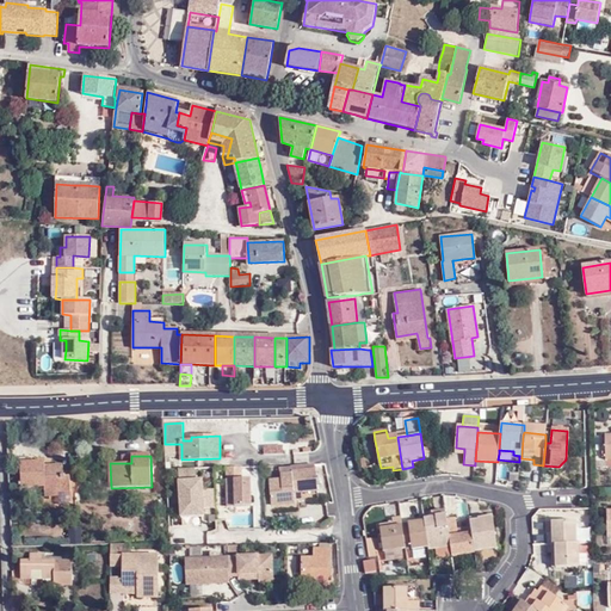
[(45,487),(45,492),(57,492),(71,492),(71,476),(63,476),(62,466),(44,467),(44,462),(20,463),(22,487),(45,487)]
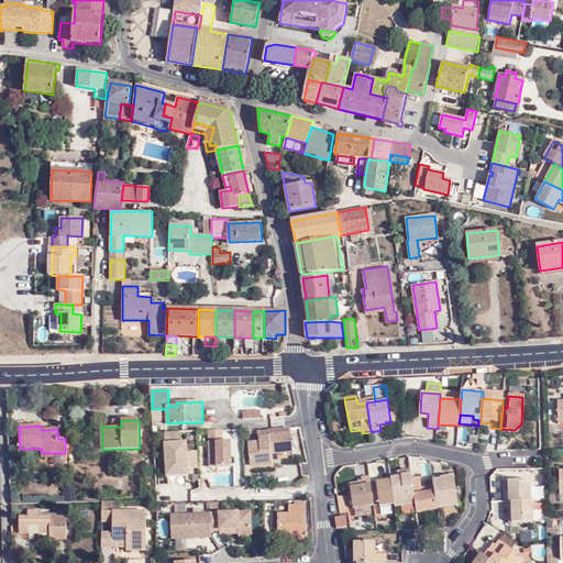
[(278,453),(293,451),(290,428),(268,430),(268,437),(258,438),(260,442),(249,443),(251,465),(272,463),(272,462),(272,454),(278,453)]
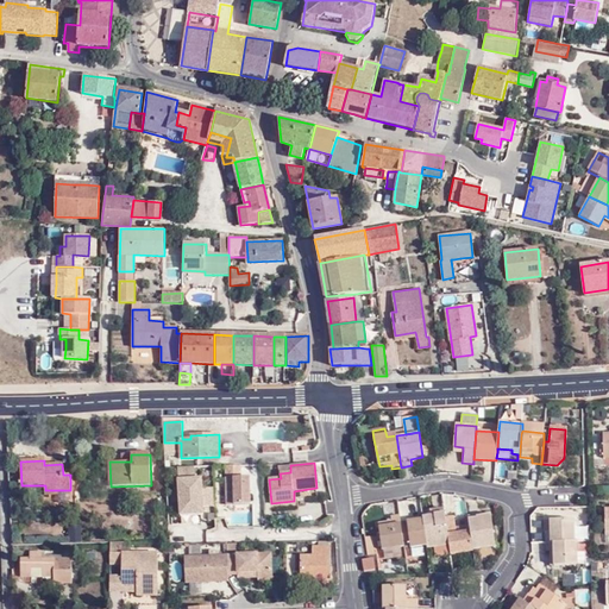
[(180,465),(181,512),(206,512),(205,472),(195,472),(195,464),(180,465)]
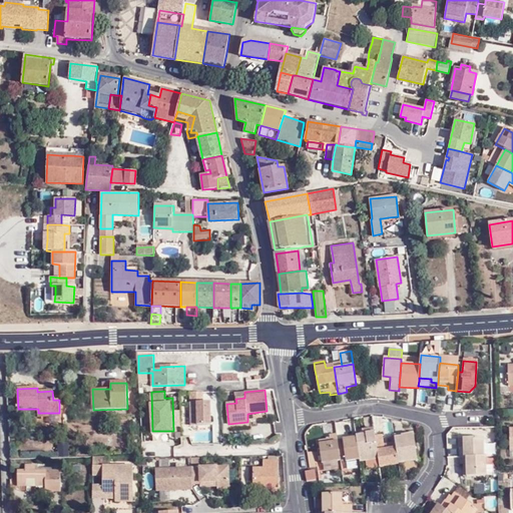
[(203,403),(202,392),(188,392),(189,425),(211,425),(210,402),(203,403)]
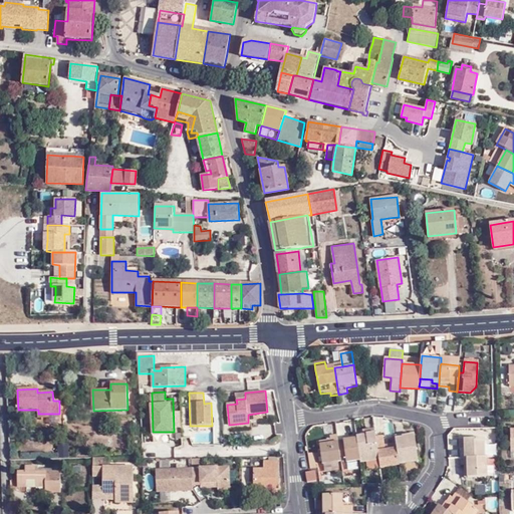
[(383,434),(376,435),(379,460),(380,467),(400,464),(398,448),(386,449),(386,445),(383,434)]
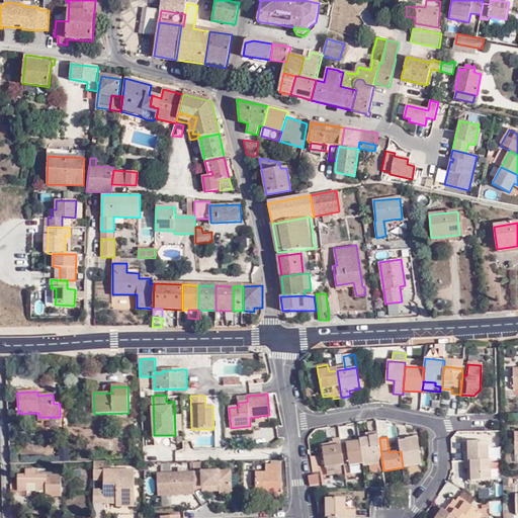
[(363,463),(364,466),(371,464),(382,463),(379,438),(360,441),(363,463)]
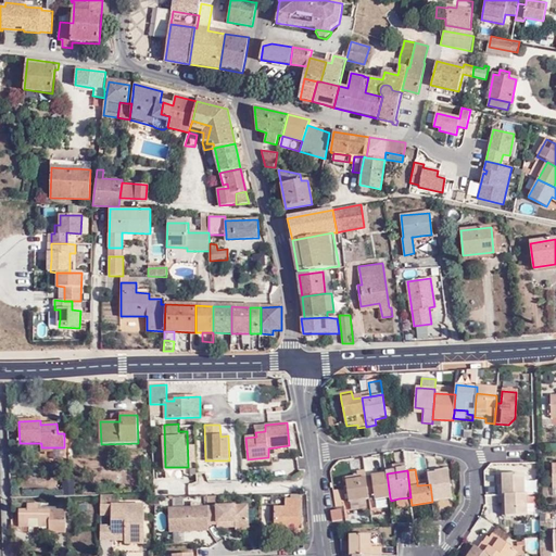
[(429,476),(429,479),(430,484),(432,502),(452,498),(449,472),(429,476)]
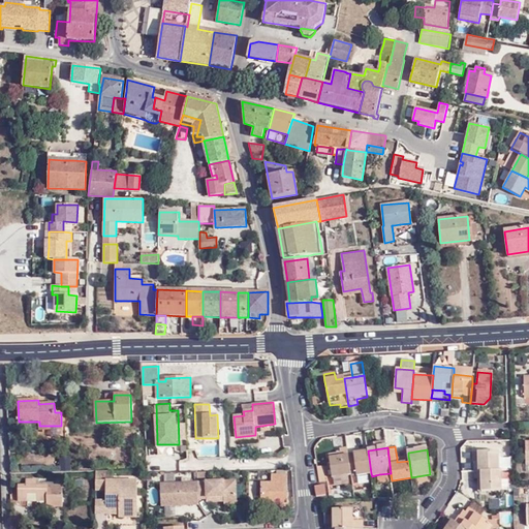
[(352,477),(348,454),(348,450),(340,452),(341,457),(330,458),(334,480),(349,477),(352,477)]
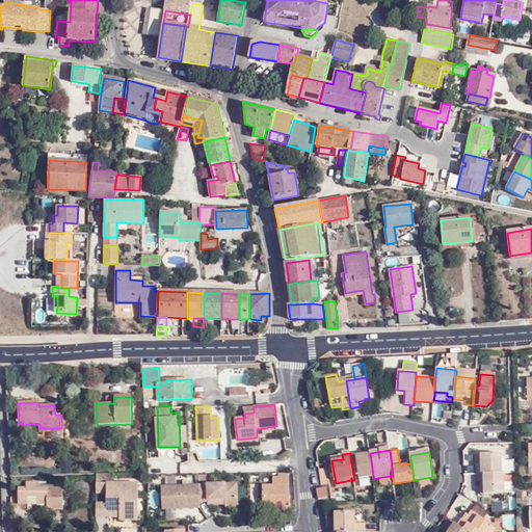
[(373,476),(370,453),(350,456),(354,480),(373,476)]
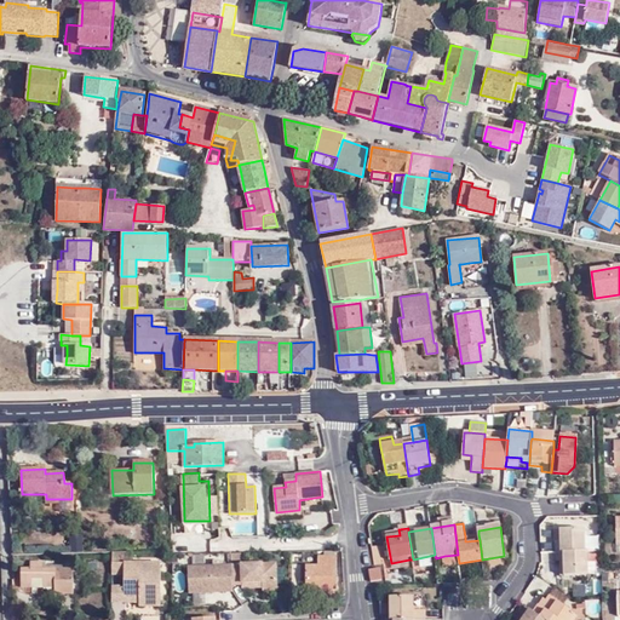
[(561,541),(556,541),(556,554),(585,552),(584,530),(560,530),(561,541)]
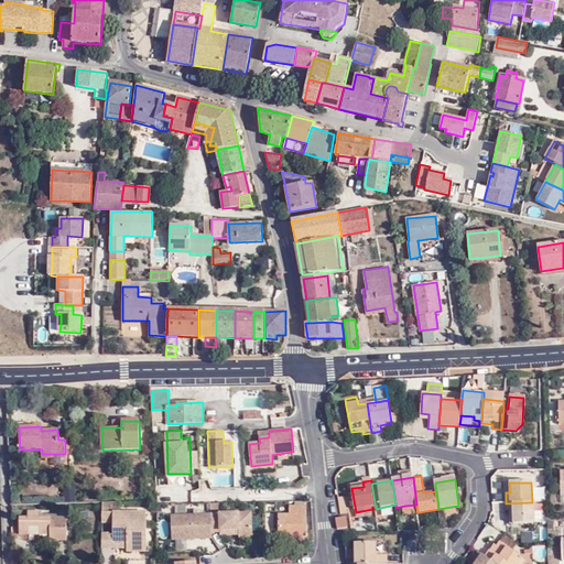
[(119,510),(119,501),(101,502),(101,523),(112,523),(112,532),(112,540),(126,540),(126,549),(147,549),(147,511),(119,510)]
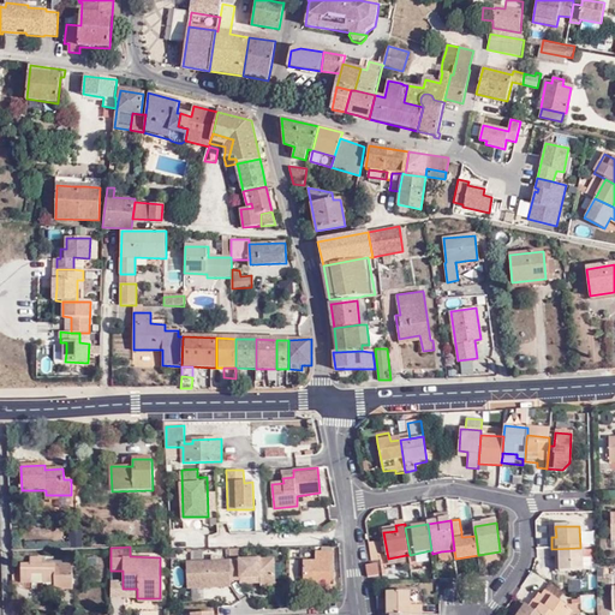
[(560,571),(584,569),(583,548),(580,548),(551,549),(551,557),(554,557),(560,557),(560,571)]
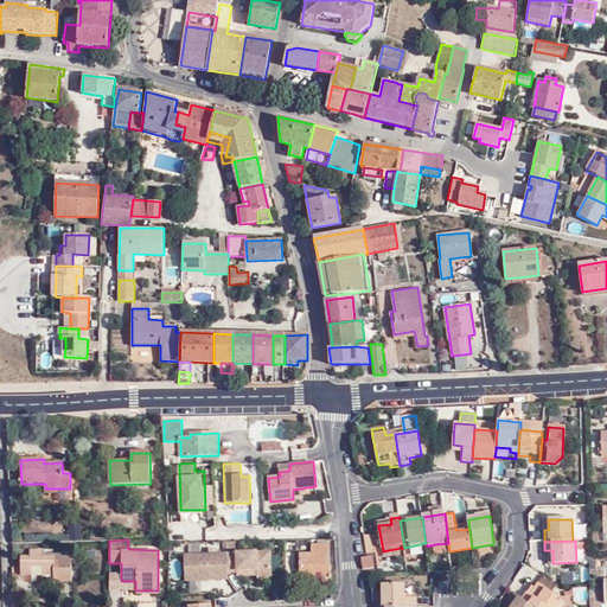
[(228,551),(228,554),(237,553),(237,542),(228,542),(228,551)]
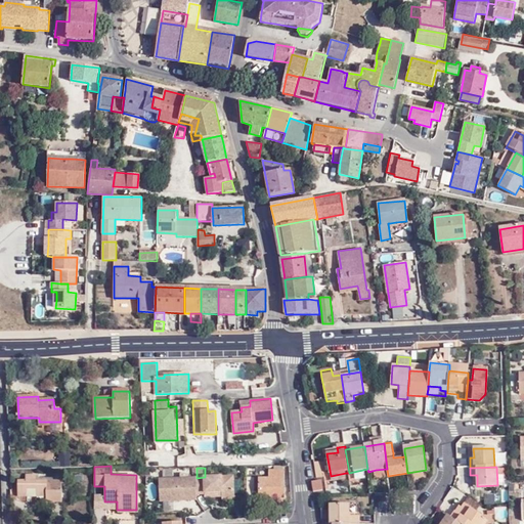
[(378,477),(388,476),(387,469),(376,470),(378,477)]
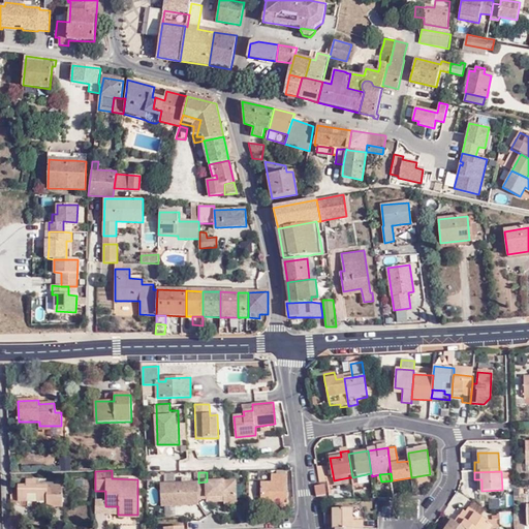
[(272,475),(272,483),(261,483),(261,502),(273,502),(273,499),(287,499),(287,475),(272,475)]
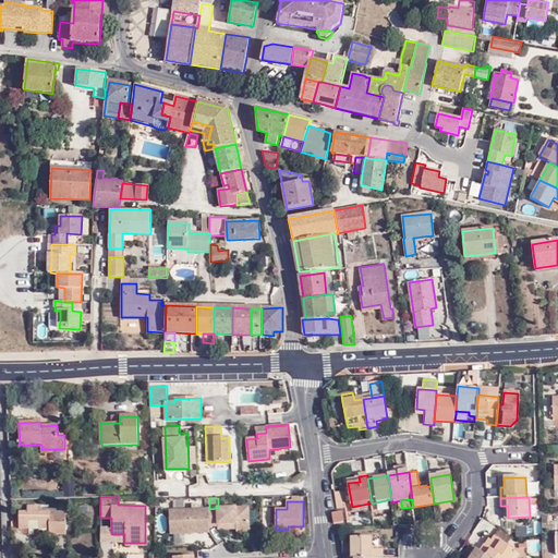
[(27,506),(27,512),(20,512),(20,529),(28,529),(28,523),(39,523),(39,528),(50,528),(50,534),(67,534),(67,512),(40,512),(40,506),(27,506)]
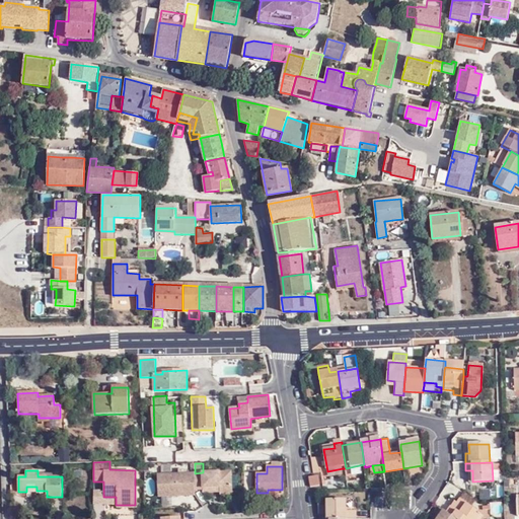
[(158,494),(195,493),(195,491),(195,473),(195,471),(158,471),(158,494)]
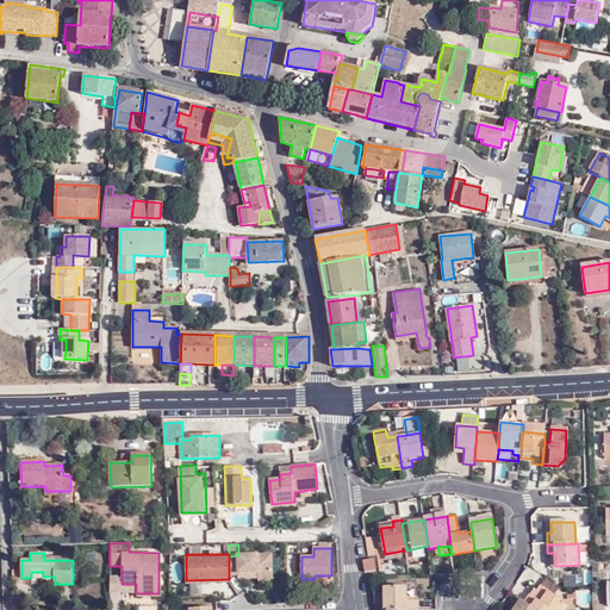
[(273,582),(273,555),(238,555),(229,556),(229,577),(237,577),(237,580),(257,579),(257,582),(273,582)]
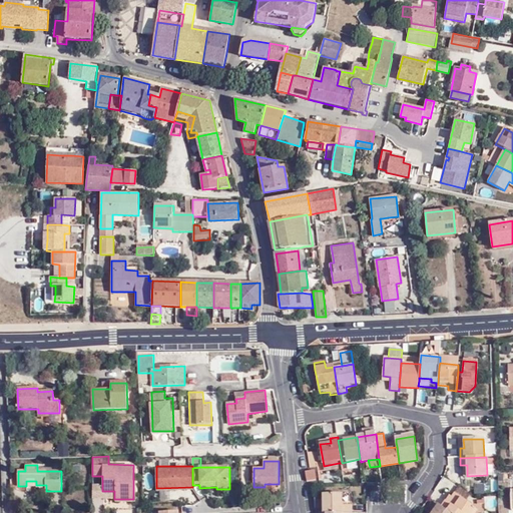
[(317,480),(316,471),(307,472),(308,482),(317,480)]
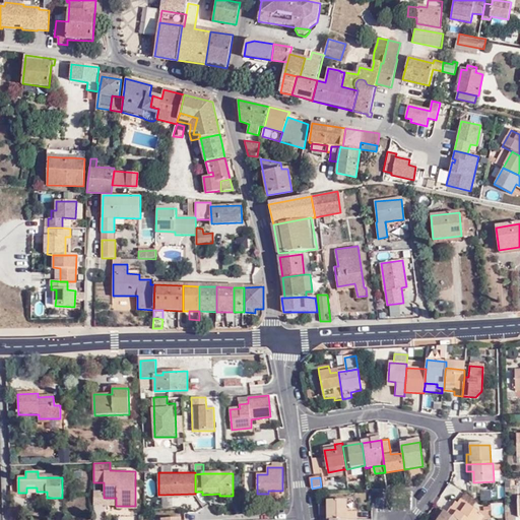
[(93,491),(93,506),(116,506),(116,498),(104,498),(104,491),(93,491)]
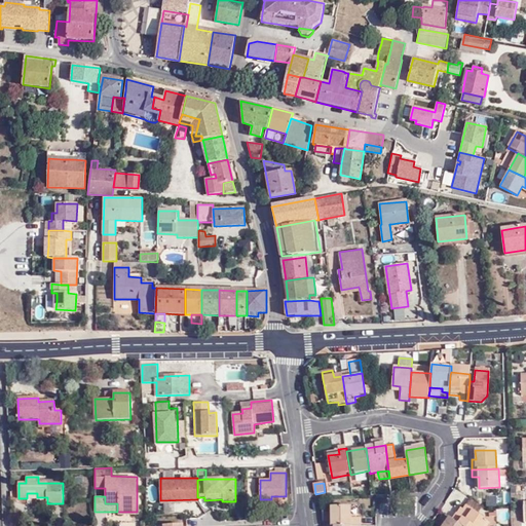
[(179,502),(163,503),(164,512),(179,510),(179,502)]
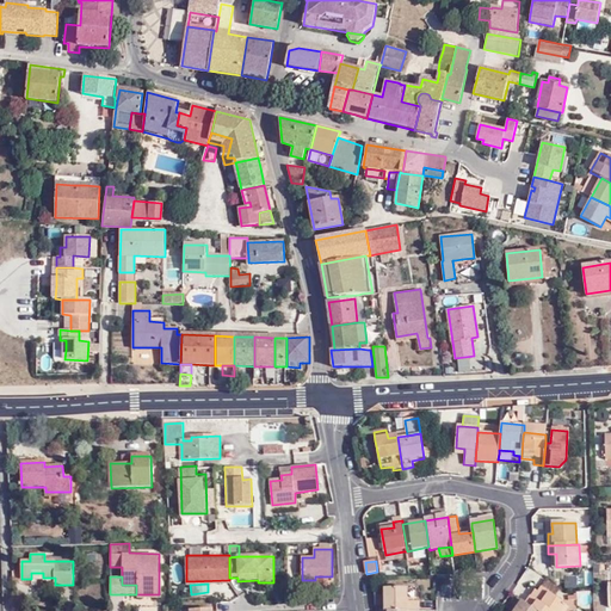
[(407,588),(386,590),(386,610),(418,610),(419,602),(418,602),(408,602),(407,588)]
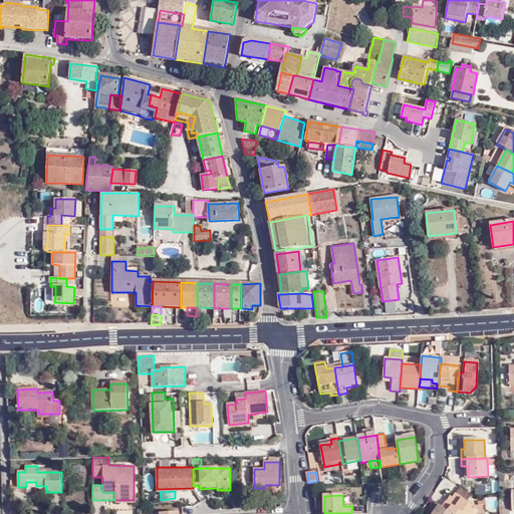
[(351,506),(350,495),(342,495),(343,506),(351,506)]
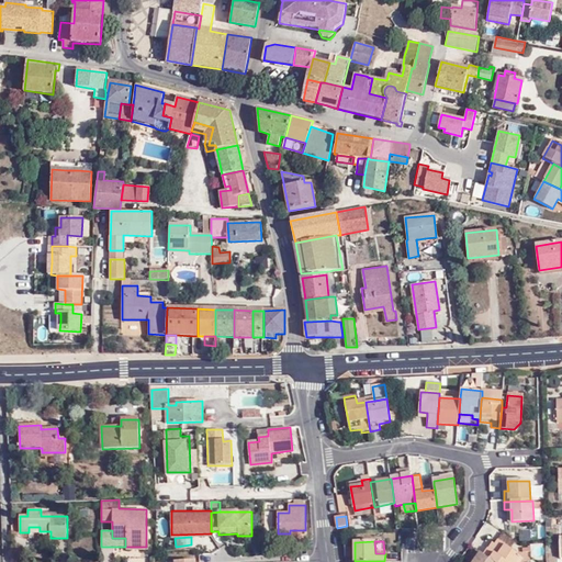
[(490,547),(483,555),(484,557),(485,558),(492,548),(494,546),(492,543),(490,547)]
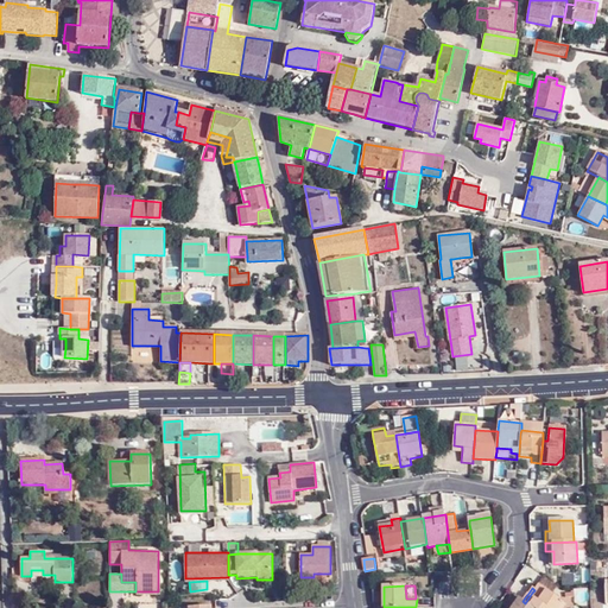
[(525,603),(524,602),(523,601),(515,596),(510,606),(511,606),(512,607),(531,607),(526,605),(525,603)]
